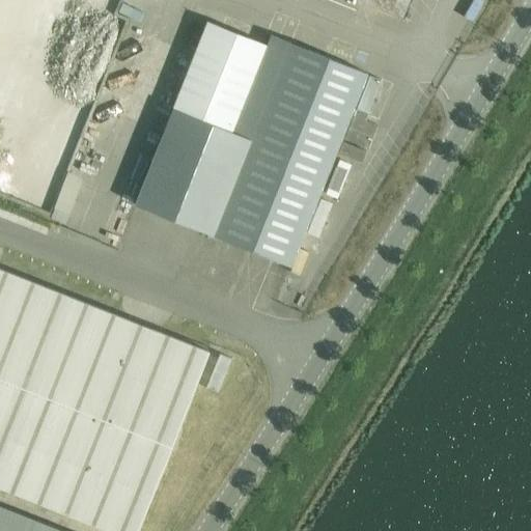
[(358,0),(402,18),(409,0),(358,0)]
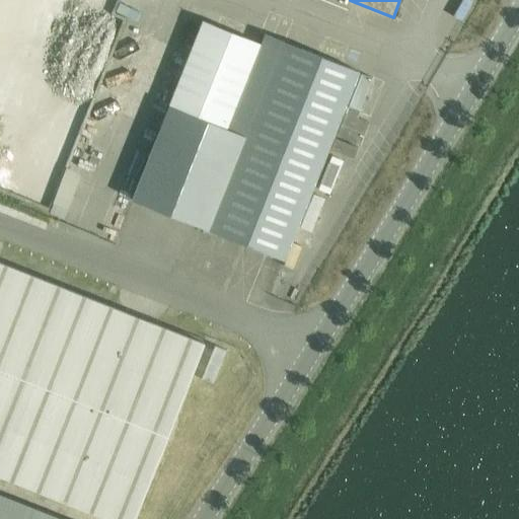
[(203,21),(171,98),(132,200),(283,260),(284,257),(308,267),(361,133),(376,125),(371,109),(384,76),(360,67),(358,72),(264,34),(261,44),(203,21)]
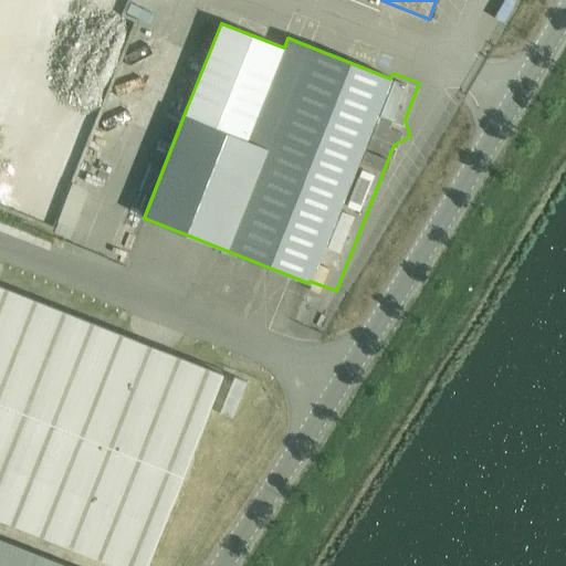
[(0,519),(13,525),(118,565),(146,565),(222,375),(93,324),(0,286),(0,519)]
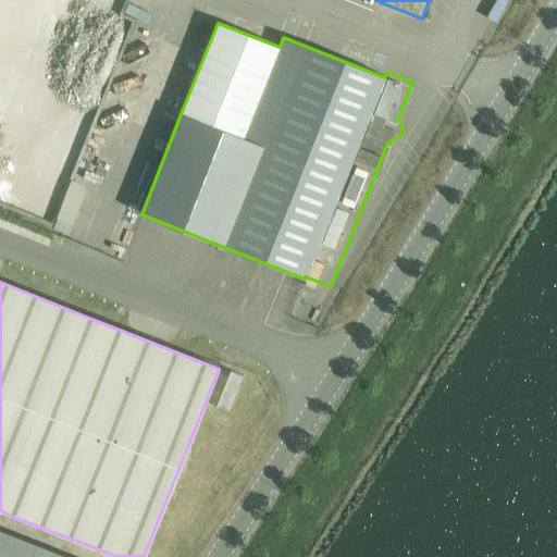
[(223,406),(238,409),(246,370),(232,367),(223,406)]
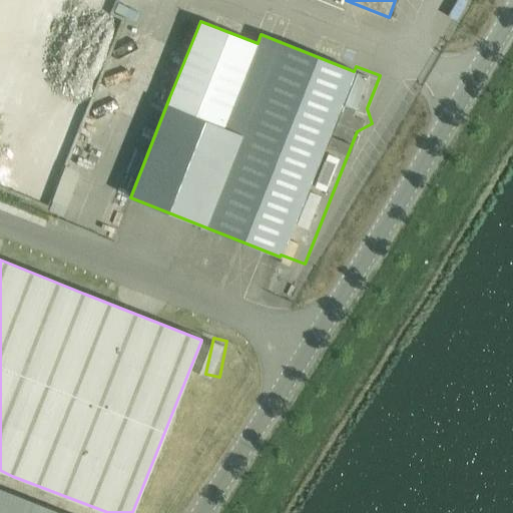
[(62,512),(0,488),(0,512),(62,512)]
